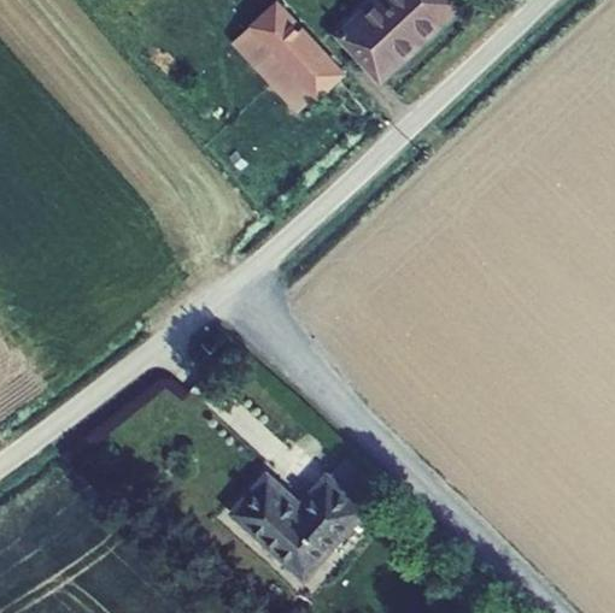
[(276,0),(275,0),(247,27),(249,28),(314,99),(317,102),(346,74),(303,27),(299,30),(294,24),(297,21),(276,0)]
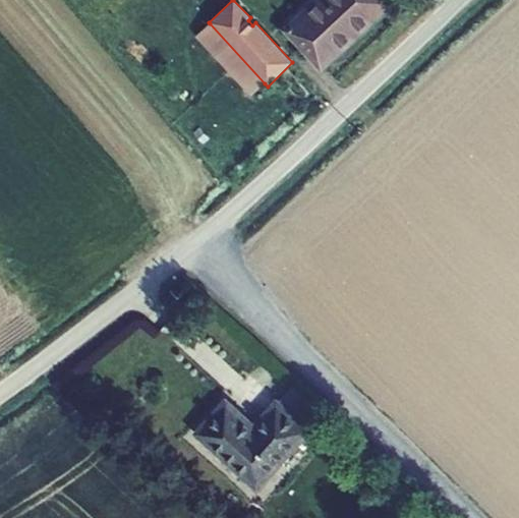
[(312,0),(281,31),(322,72),(394,3),(391,0),(312,0)]
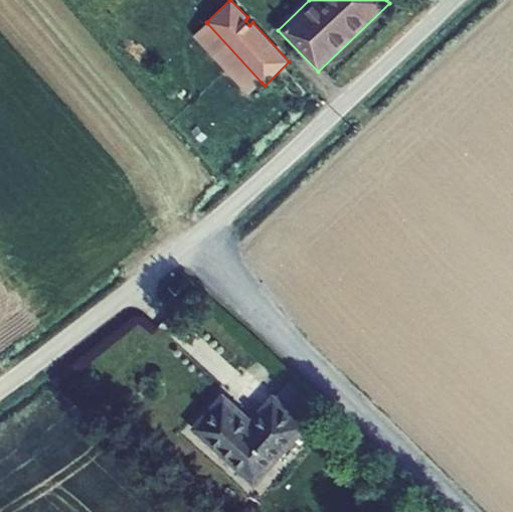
[(247,97),(262,82),(207,23),(192,37),(247,97)]
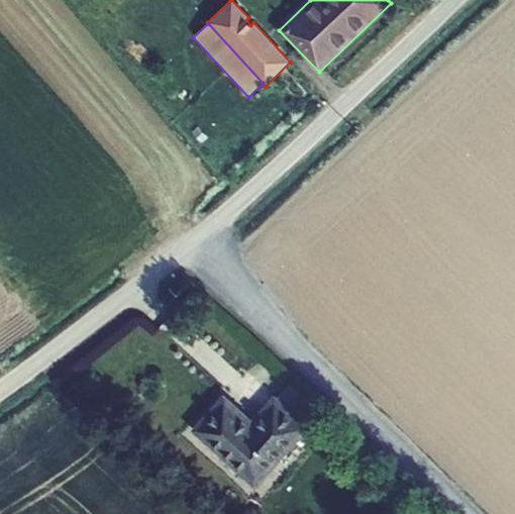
[(288,385),(276,399),(307,426),(319,412),(288,385)]
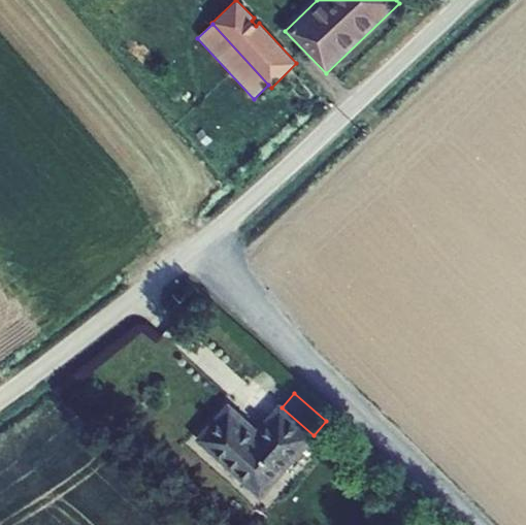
[(228,404),(195,441),(259,500),(317,439),(314,435),(282,407),(278,405),(256,431),(228,404)]
